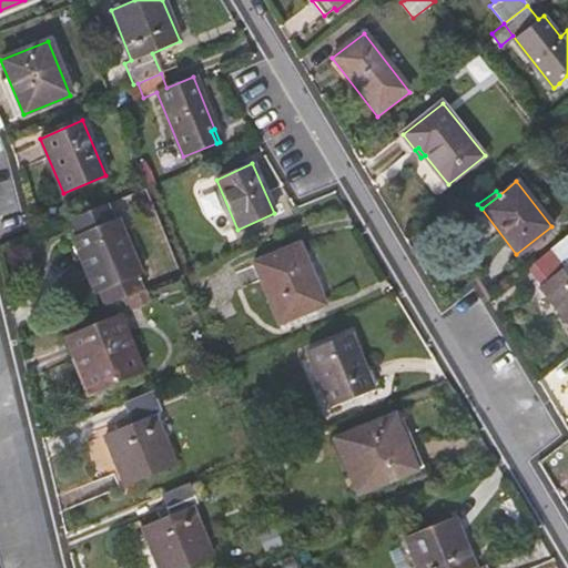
[(119,216),(112,200),(73,215),(80,233),(119,216)]
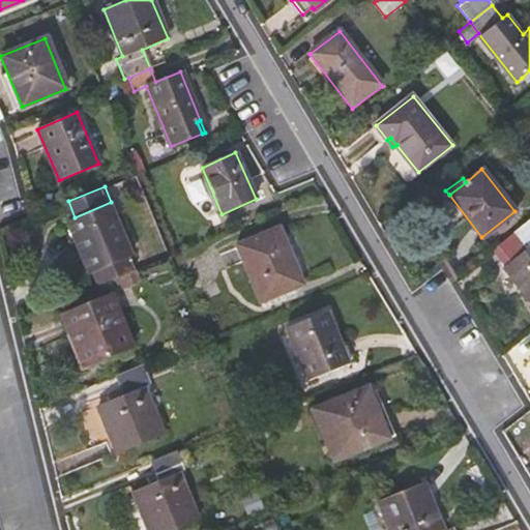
[(111,202),(75,217),(96,269),(99,268),(131,255),(135,254),(113,201),(111,202)]
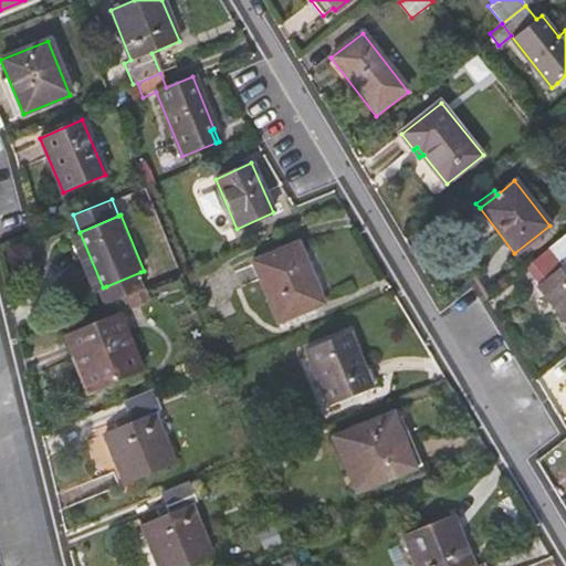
[(565,233),(549,247),(564,265),(538,285),(565,321),(565,233)]
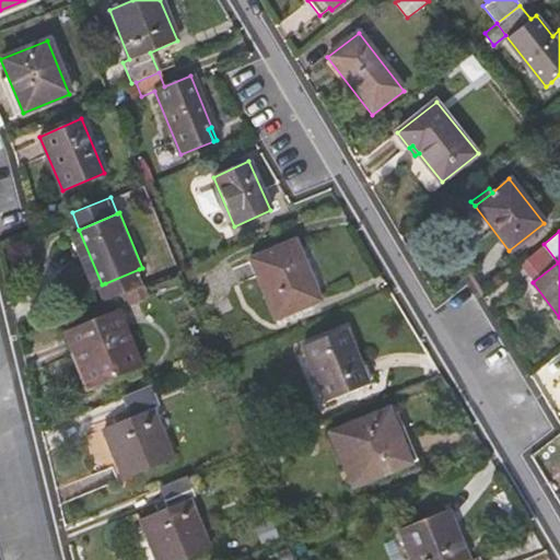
[(298,310),(321,301),(295,241),(249,259),(275,319),(276,319),(298,310)]
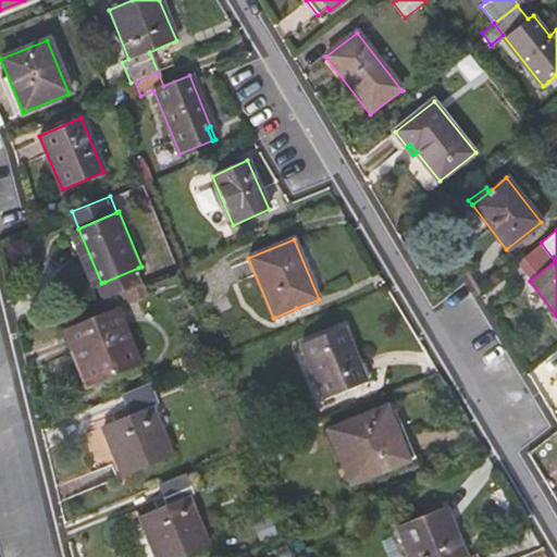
[(555,261),(541,243),(516,262),(530,281),(555,261)]
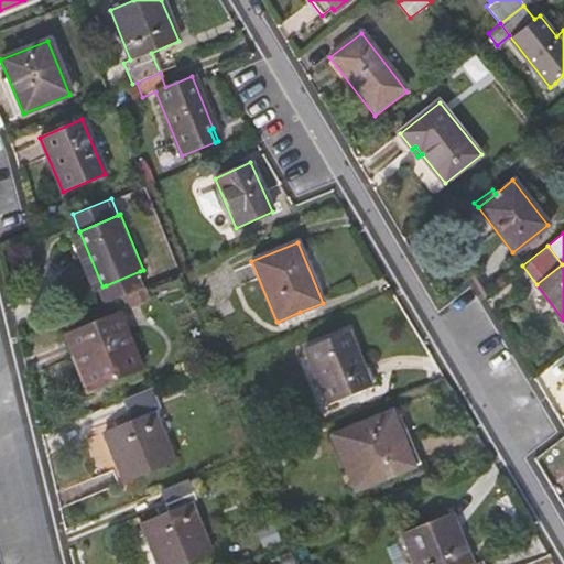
[(140,271),(106,285),(111,301),(147,286),(140,271)]
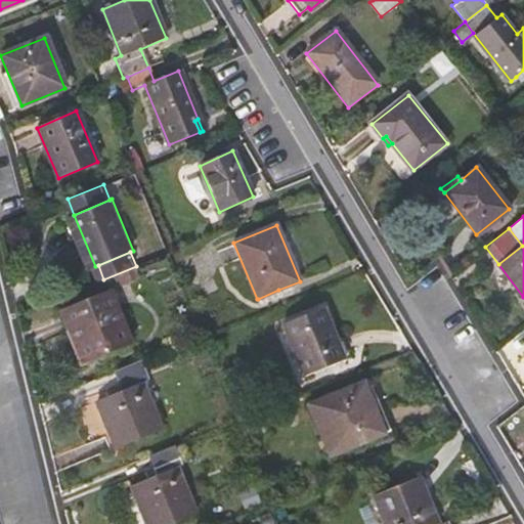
[(278,290),(258,299),(260,304),(281,296),(278,290)]
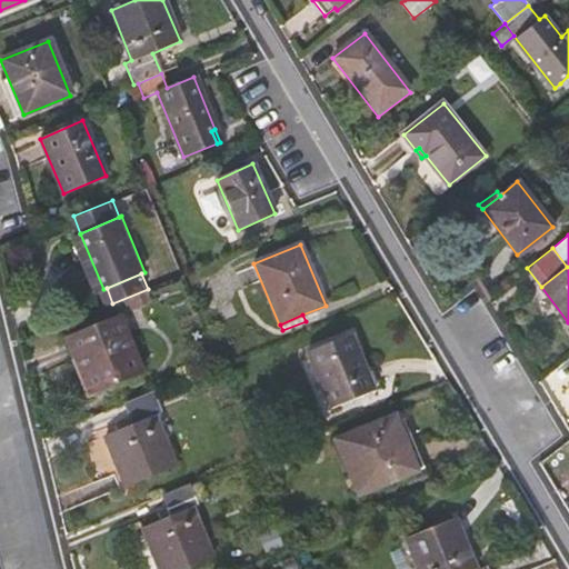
[(92,392),(142,372),(119,317),(66,338),(75,360),(79,359),(92,392)]
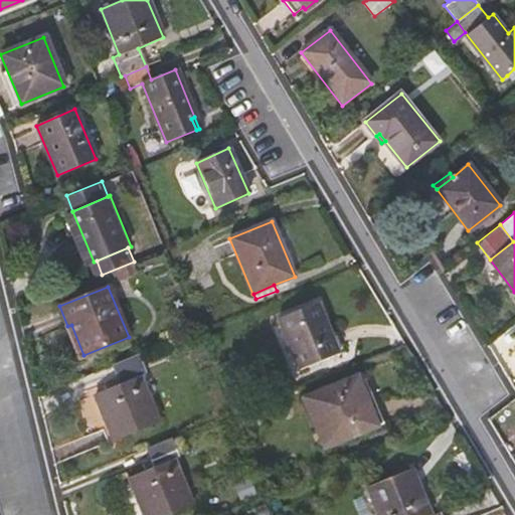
[(299,370),(339,354),(318,303),(278,319),(299,370)]
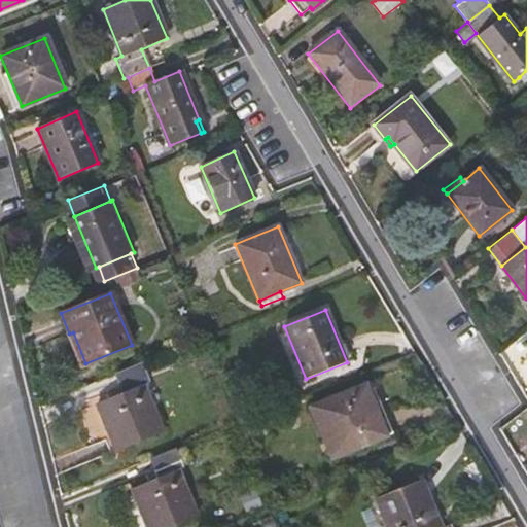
[(233,348),(227,335),(215,340),(220,353),(233,348)]
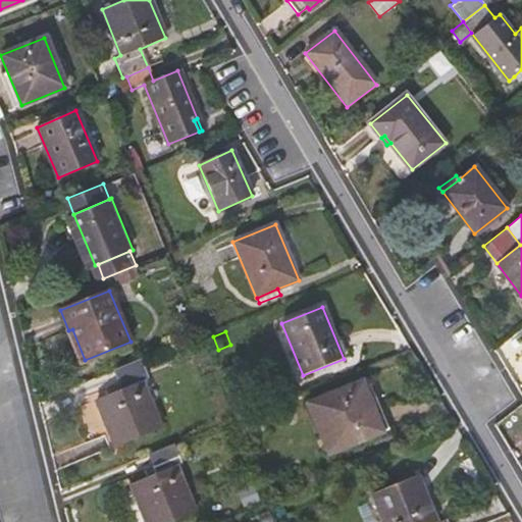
[(117,366),(122,379),(124,385),(111,390),(100,396),(118,442),(162,425),(144,378),(150,375),(143,356),(117,366)]
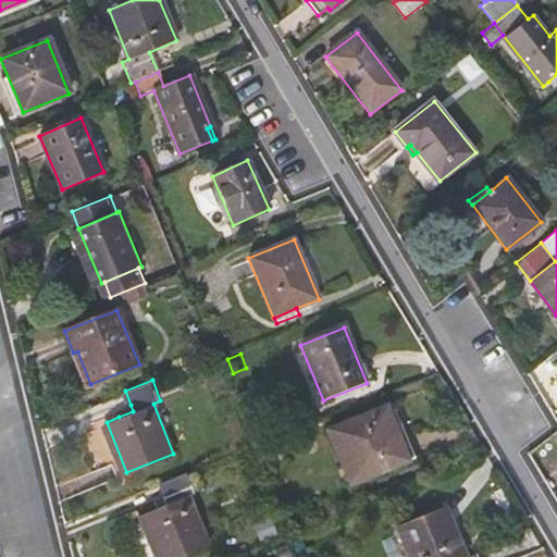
[(115,410),(119,417),(133,411),(131,405),(115,410)]
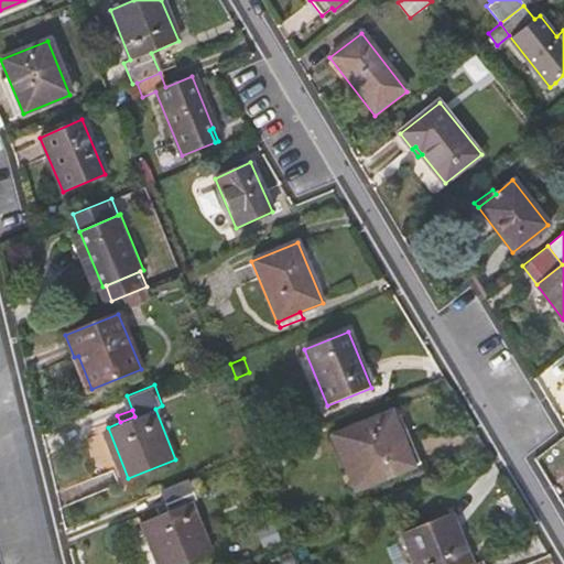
[(402,447),(389,416),(331,441),(354,497),(423,468),(412,443),(402,447)]
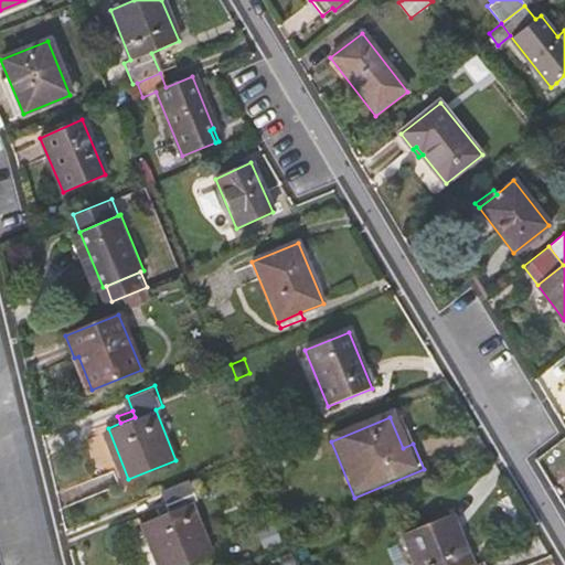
[(161,492),(166,505),(169,512),(159,516),(141,524),(158,564),(188,564),(211,555),(190,504),(196,501),(189,481),(161,492)]
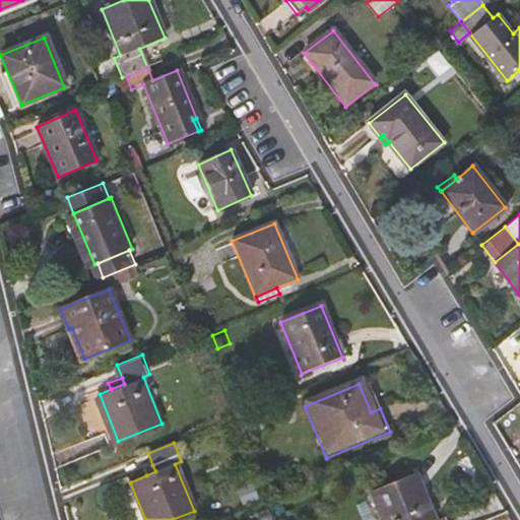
[(155,471),(152,465),(143,469),(146,475),(155,471)]
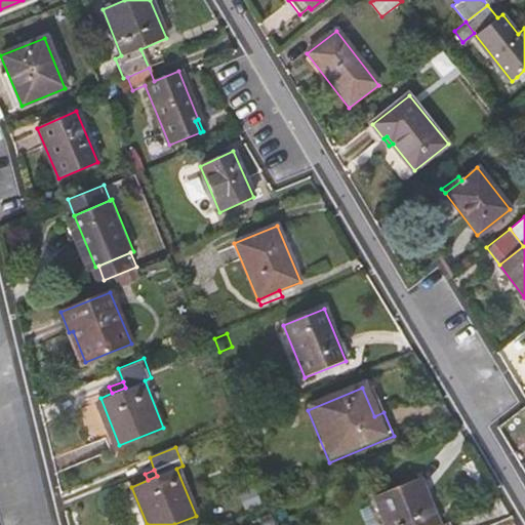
[(428,524),(435,522),(416,476),(368,495),(379,524),(428,524)]
